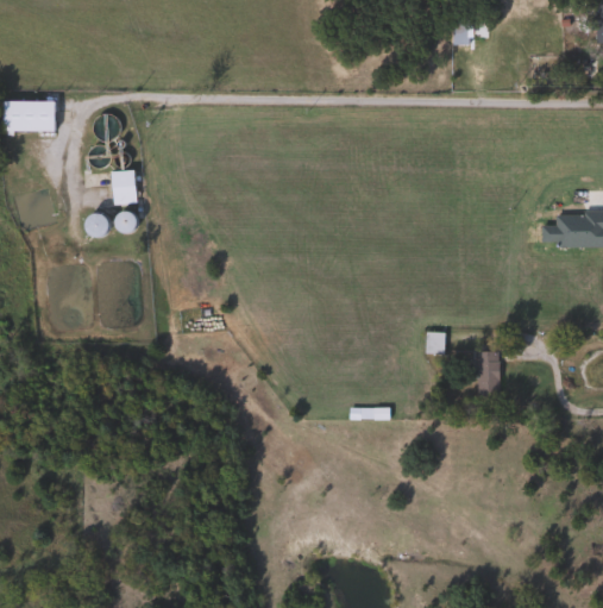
[(453,44),(453,20),(469,20),(469,44),(453,44)]
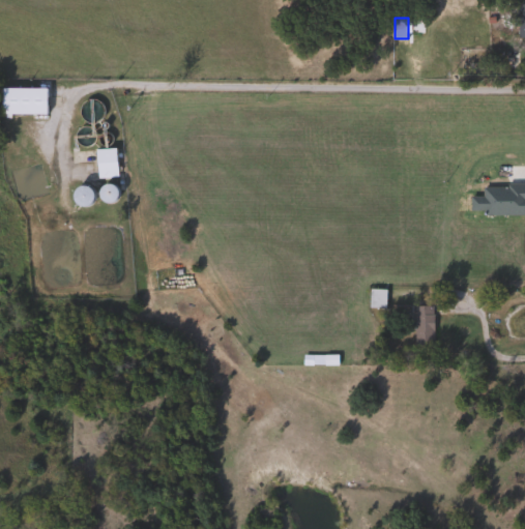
[(48,114),(3,114),(3,88),(48,88),(48,114)]
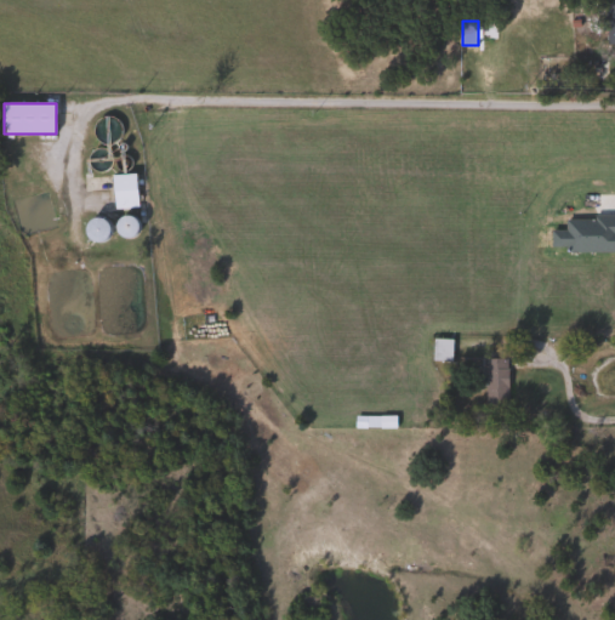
[(137,194),(117,194),(117,175),(137,175),(137,194)]
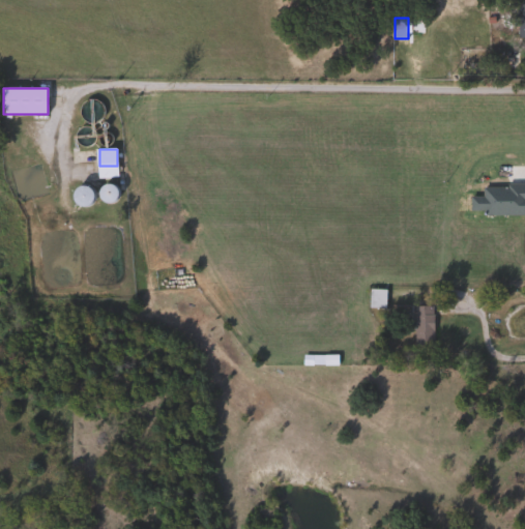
[(96,200),(81,208),(71,193),(87,184),(96,200)]
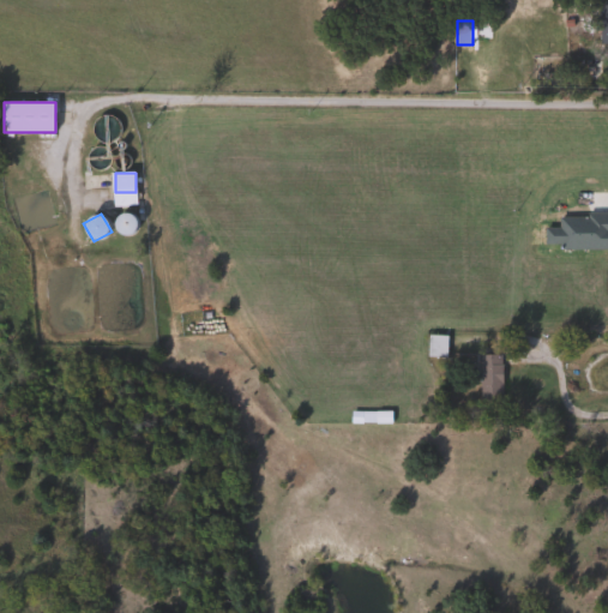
[(119,234),(118,216),(134,215),(136,233),(119,234)]
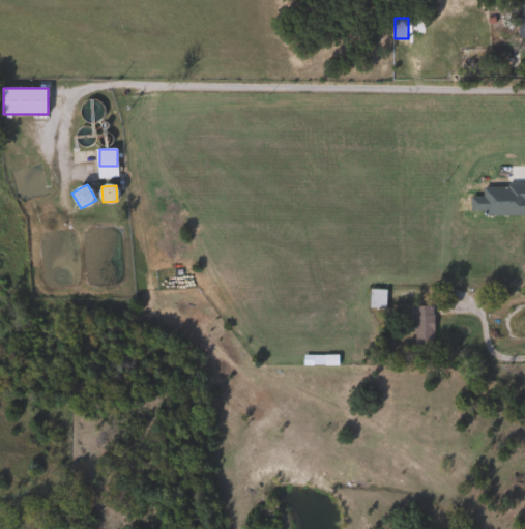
[(387,289),(387,307),(371,307),(371,289),(387,289)]
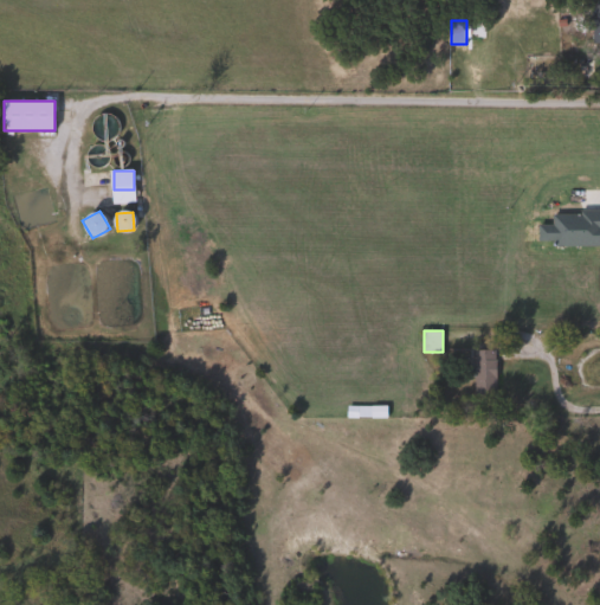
[(475,394),(475,348),(497,348),(497,394),(475,394)]
